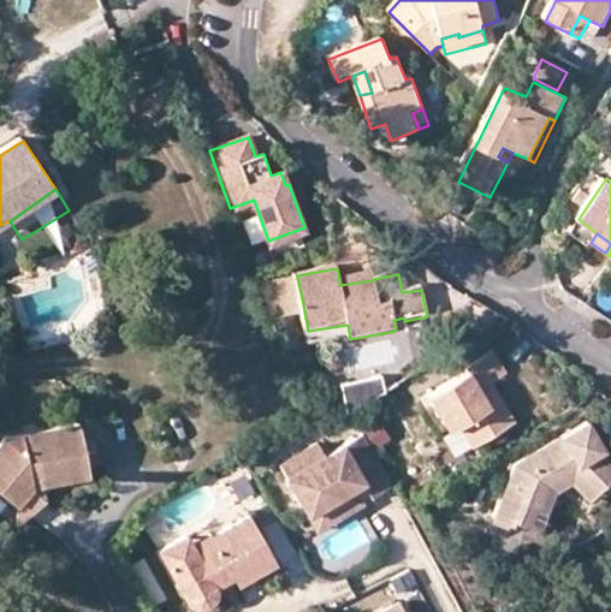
[(339,285),(373,280),(373,279),(372,274),(339,280),(339,285)]
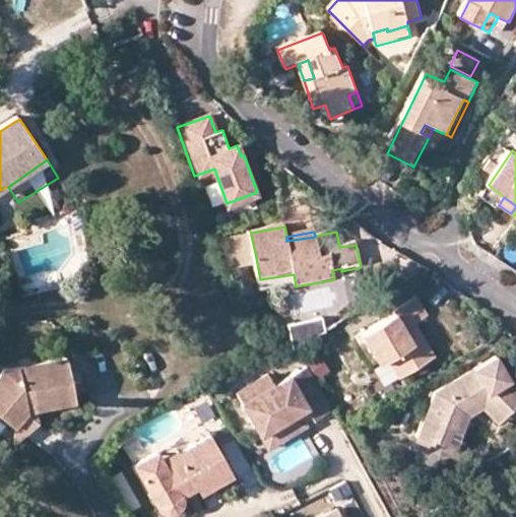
[(236,270),(256,257),(251,234),(223,240),(236,270)]
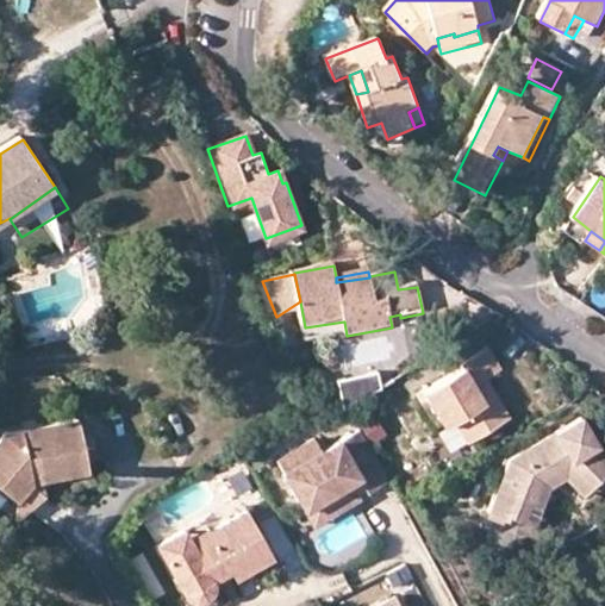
[(307,343),(347,336),(344,322),(305,328),(307,343)]
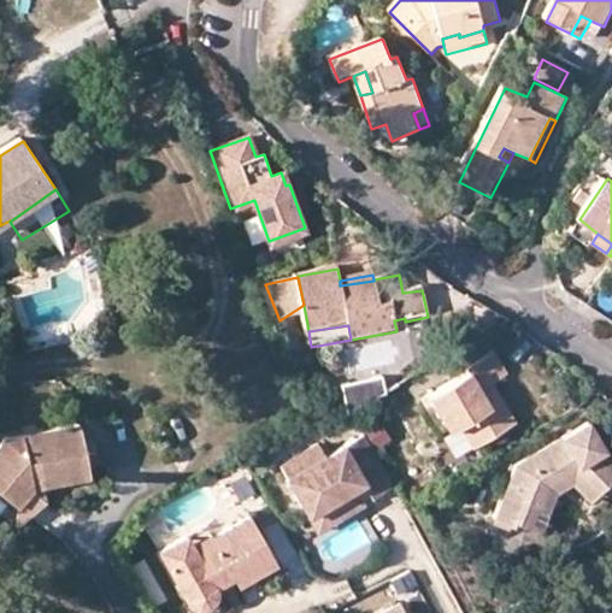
[(434,400),(454,434),(465,428),(477,451),(521,424),(507,402),(495,410),(484,394),(496,385),(511,377),(496,355),(470,372),(472,377),(434,400)]
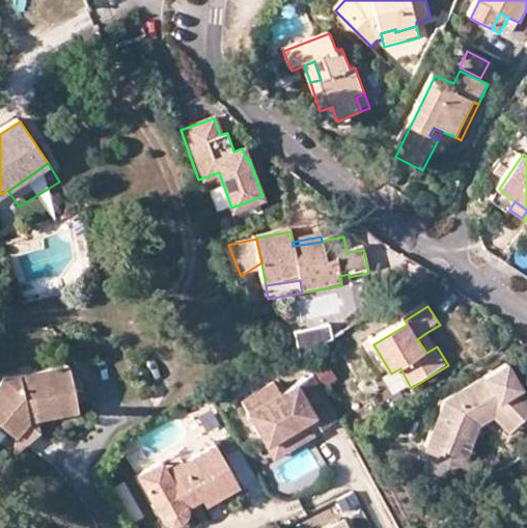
[(301,351),(332,343),(328,327),(297,333),(301,351)]
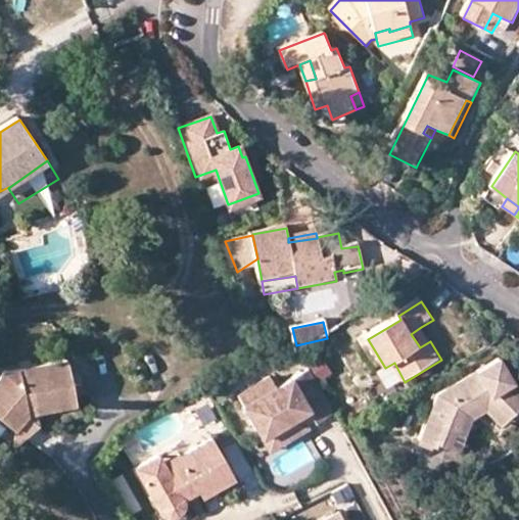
[(421,327),(411,334),(420,347),(430,341),(421,327)]
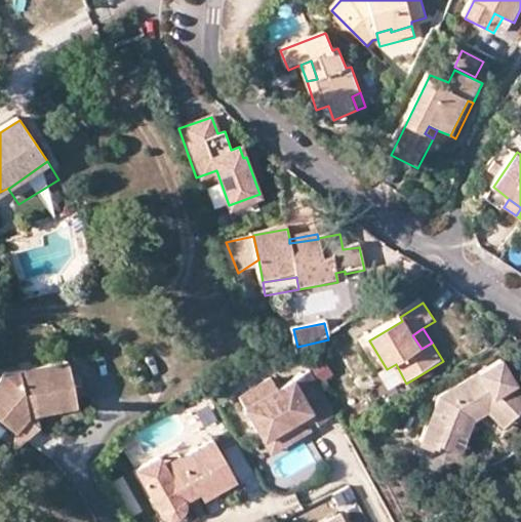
[(442,448),(444,445),(450,427),(466,432),(474,409),(493,403),(513,425),(520,416),(520,390),(517,387),(504,364),(441,400),(425,442),(442,448)]
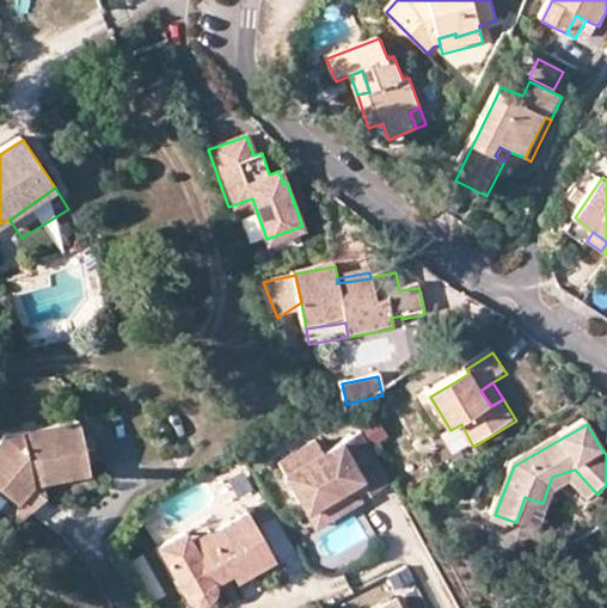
[(90,476),(81,425),(8,438),(0,449),(0,489),(20,505),(28,496),(32,490),(47,486),(90,476)]
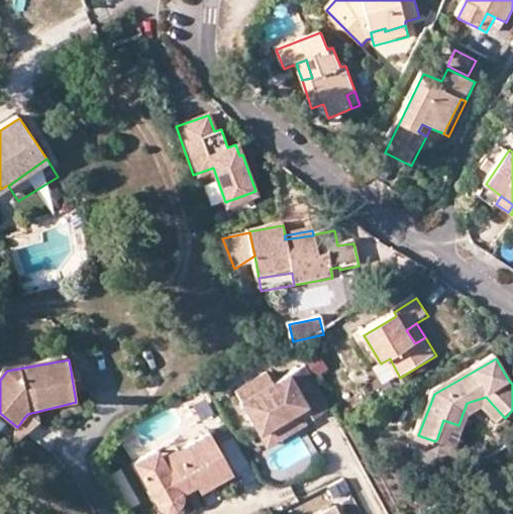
[(328,402),(311,372),(279,390),(271,375),(237,394),(255,425),(273,415),(281,428),(301,417),(295,406),(303,402),(309,412),(328,402)]
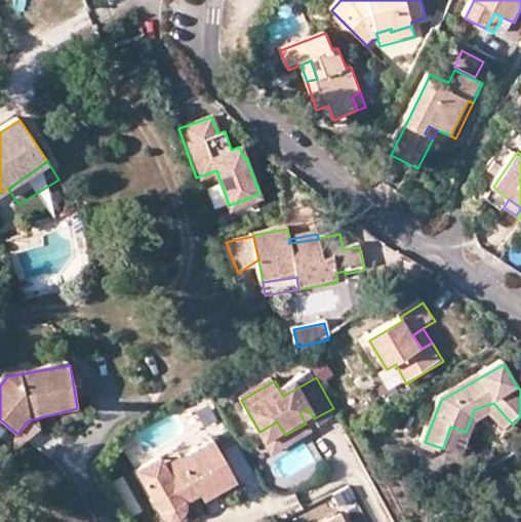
[(513,425),(493,403),(474,409),(466,432),(473,434),(479,420),(489,415),(506,432),(513,425)]
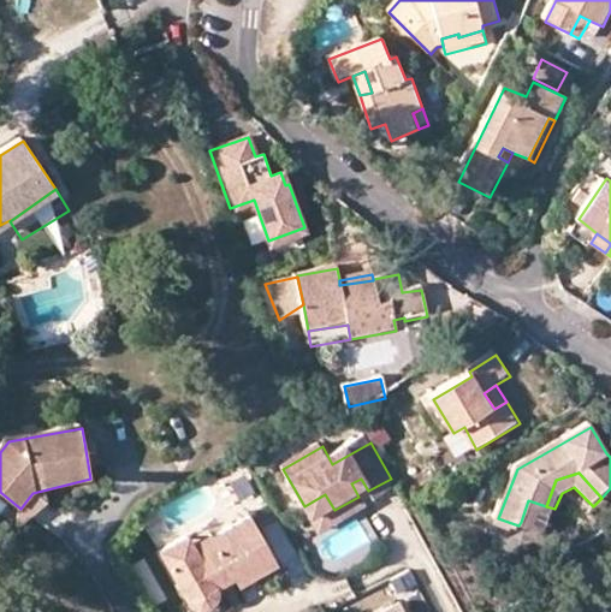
[(33,493),(28,499),(47,495),(47,489),(33,493)]
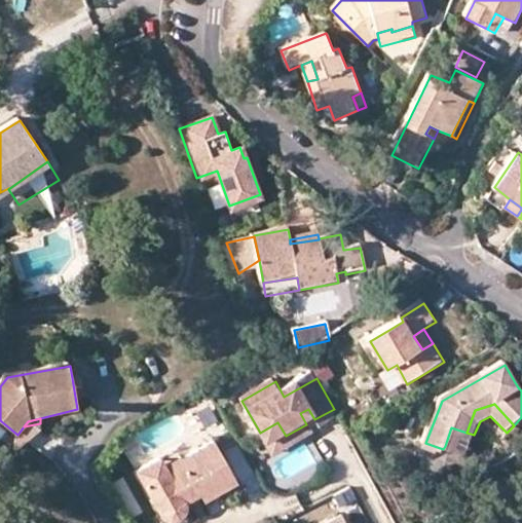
[(277,422),(260,433),(267,446),(286,436),(277,422)]
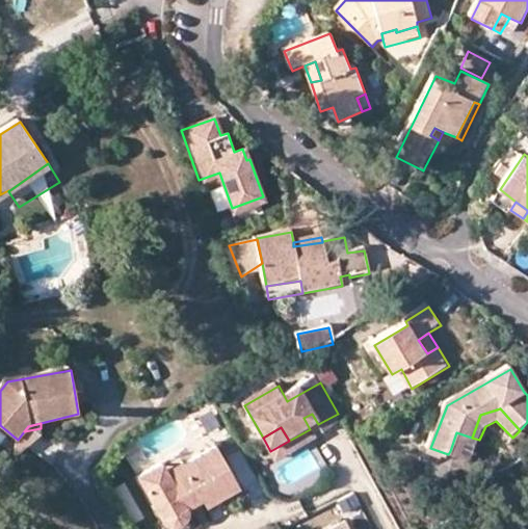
[(456,432),(450,451),(471,458),(479,440),(472,438),(456,432)]
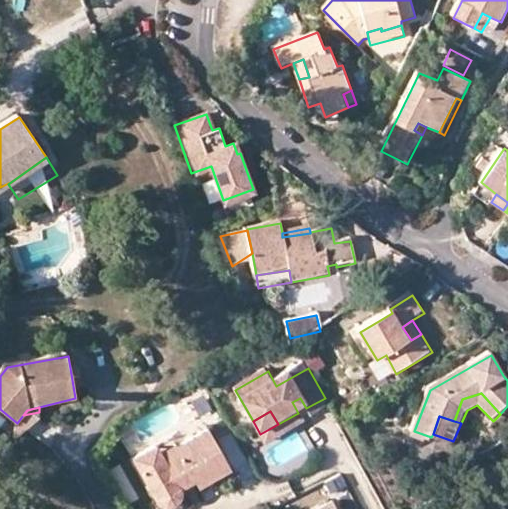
[(163,456),(166,461),(142,474),(157,503),(161,506),(166,508),(172,508),(178,505),(182,501),(184,491),(196,485),(200,491),(231,472),(210,433),(179,450),(177,449),(163,456)]
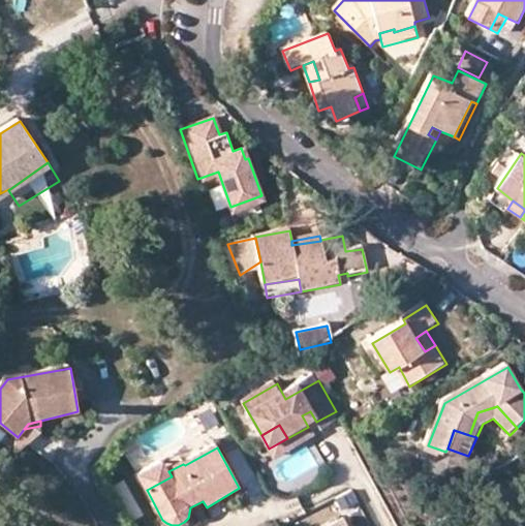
[(168,471),(163,463),(140,476),(147,490),(172,476),(168,471)]
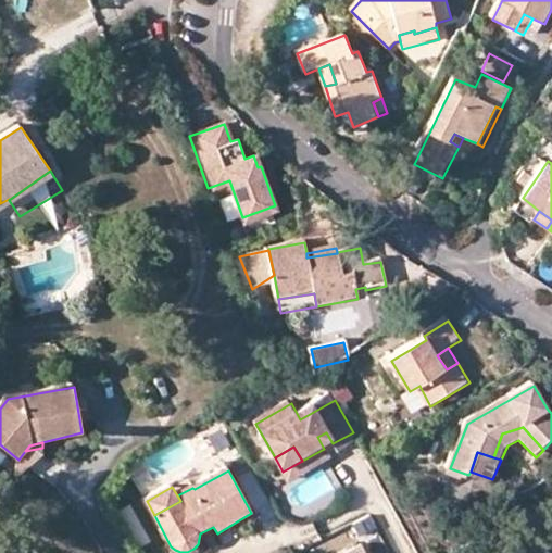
[(356,530),(363,542),(380,533),(374,522),(356,530)]
